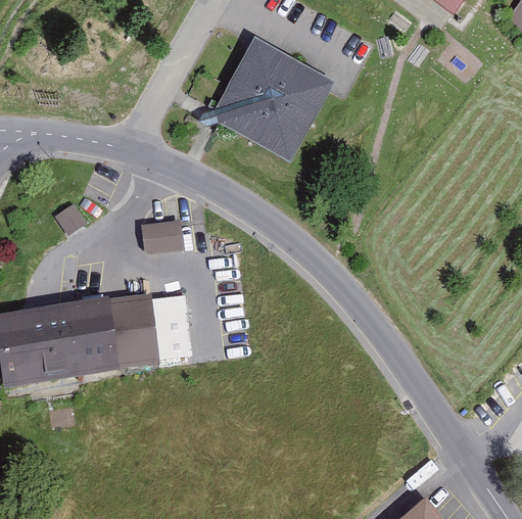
[(431,0),(453,16),(465,0),(431,0)]
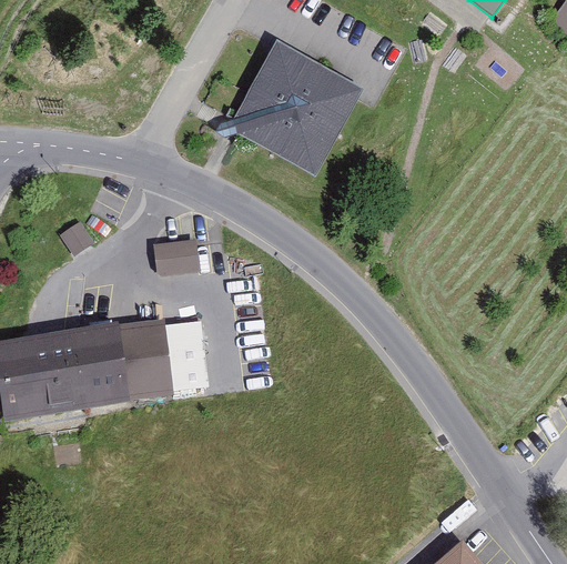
[(563,0),(550,19),(566,31),(566,0),(563,0)]
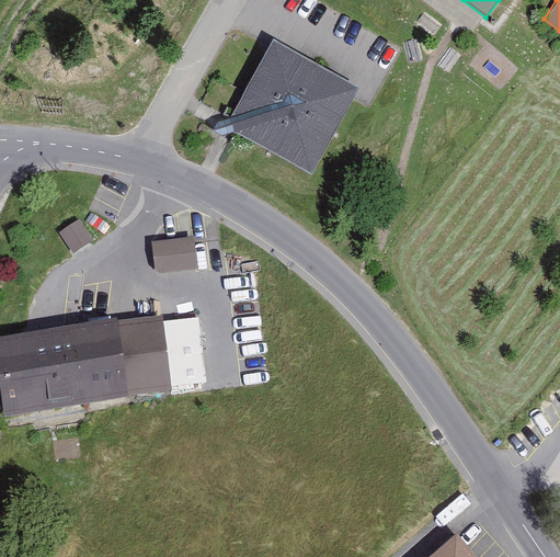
[(357,89),(272,41),(223,126),(308,174),(357,89)]
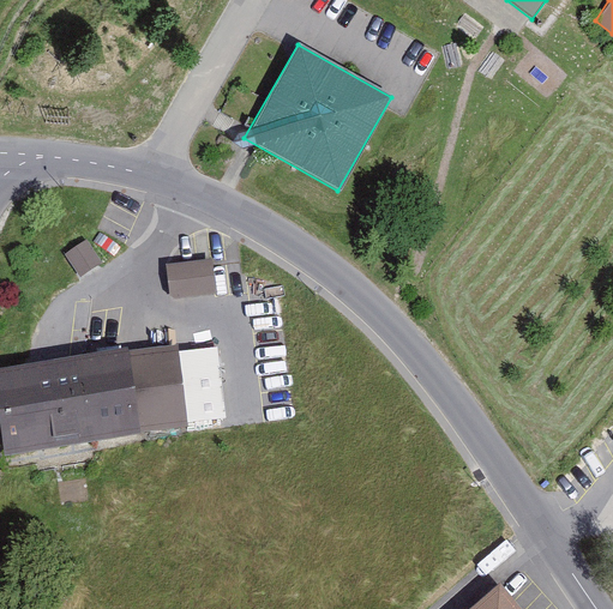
[(64,252),(78,275),(100,260),(85,237),(64,252)]
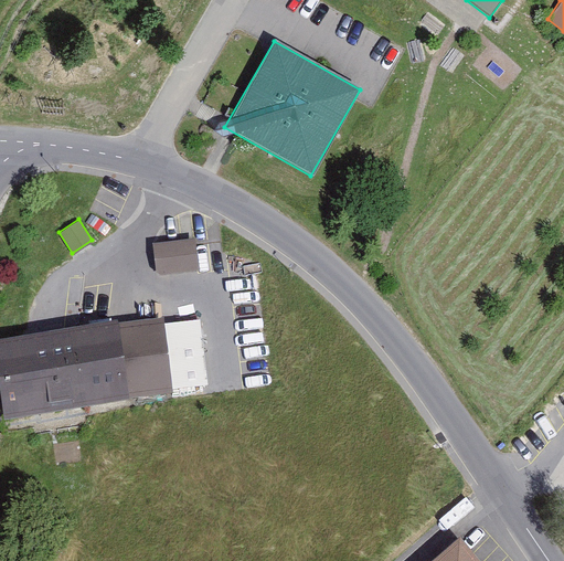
[(152,242),(156,274),(198,268),(194,236),(152,242)]
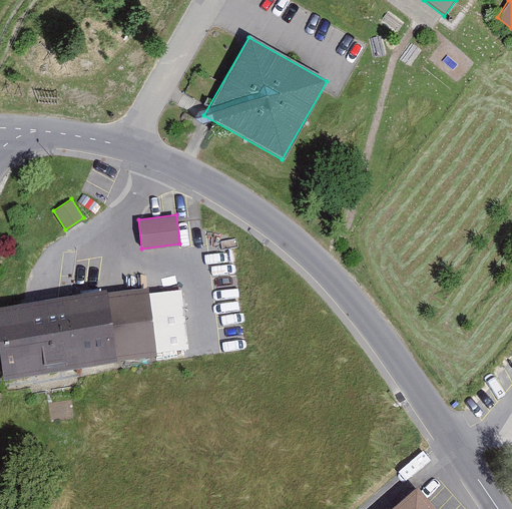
[(106,293),(0,308),(0,361),(3,381),(117,365),(117,361),(157,356),(157,353),(188,348),(180,288),(148,293),(147,288),(106,294),(106,293)]
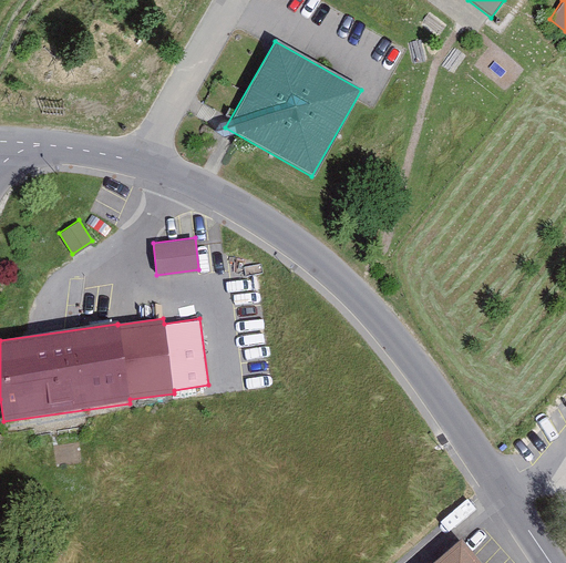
[(480,562),(461,541),(434,562),(480,562)]
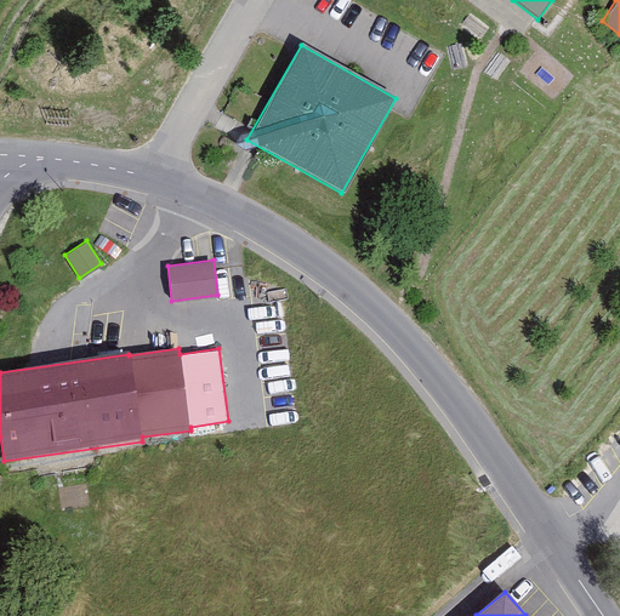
All buildings are outlined.
